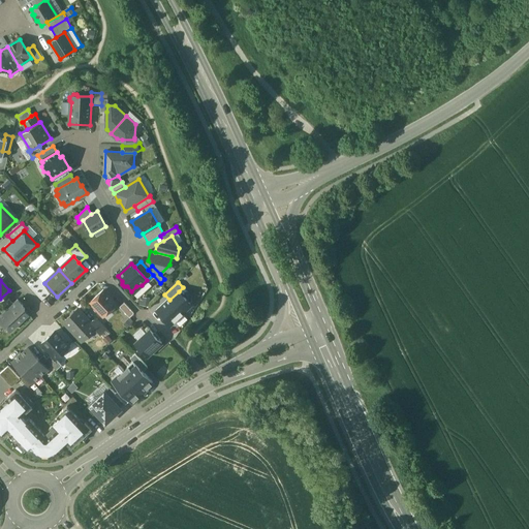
[(103,289),(90,303),(103,317),(117,305),(103,289)]
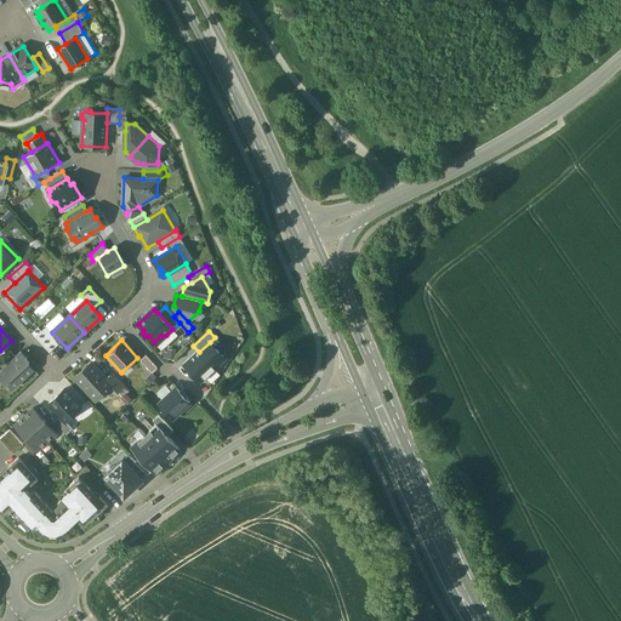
[(186,365),(200,381),(226,358),(210,342),(199,352),(186,365)]
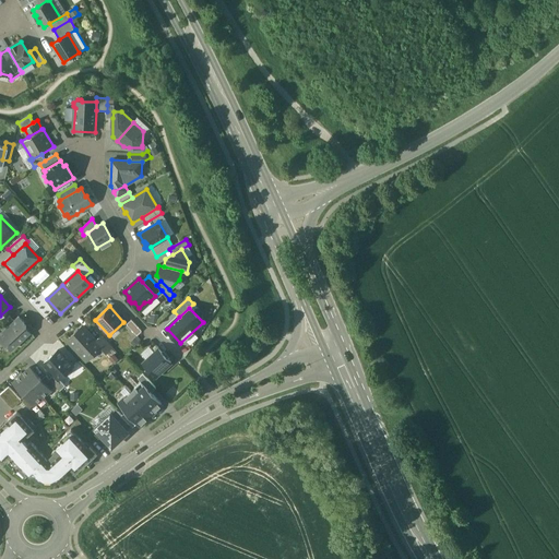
[(9,317),(0,324),(0,333),(13,321),(9,317)]
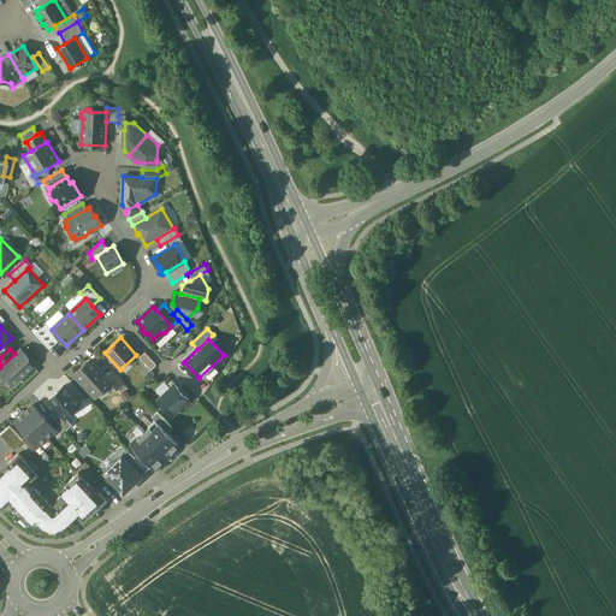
[(0,367),(0,375),(5,381),(6,380),(12,386),(34,366),(28,360),(29,359),(21,349),(15,354),(0,367)]
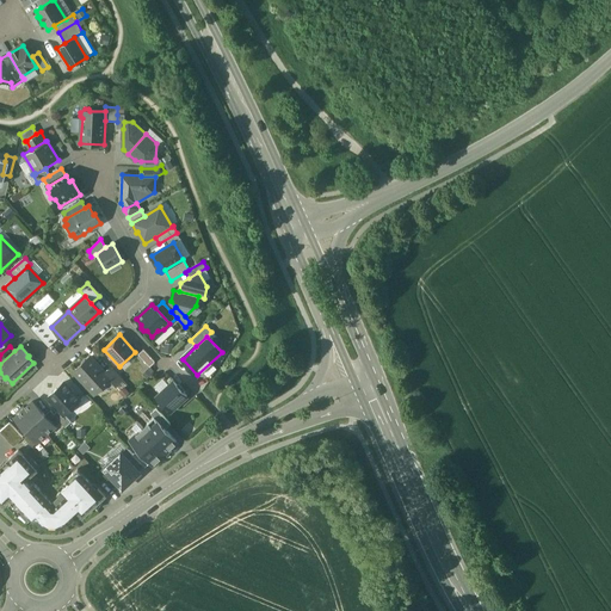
[(154,362),(143,350),(139,355),(149,366),(154,362)]
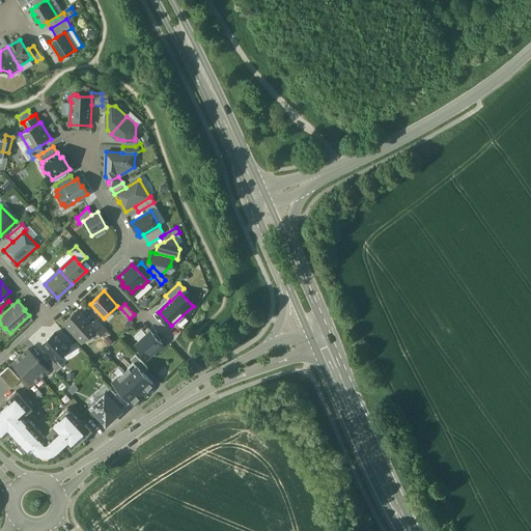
[(92,325),(79,310),(64,324),(82,341),(95,329),(92,325)]
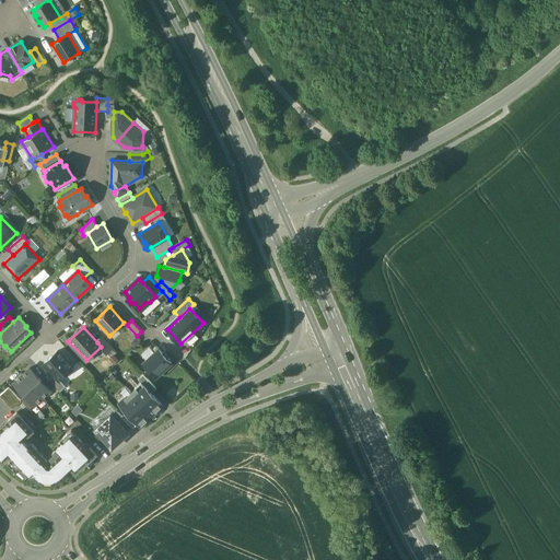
[(111,348),(102,338),(97,342),(101,347),(106,353),(111,348)]
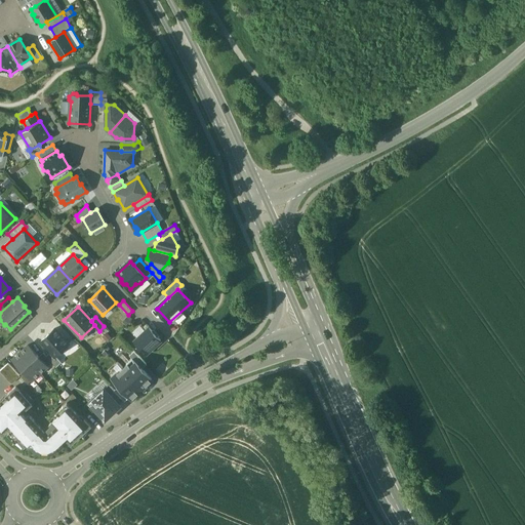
[(69,344),(54,328),(41,340),(51,352),(55,356),(69,344)]
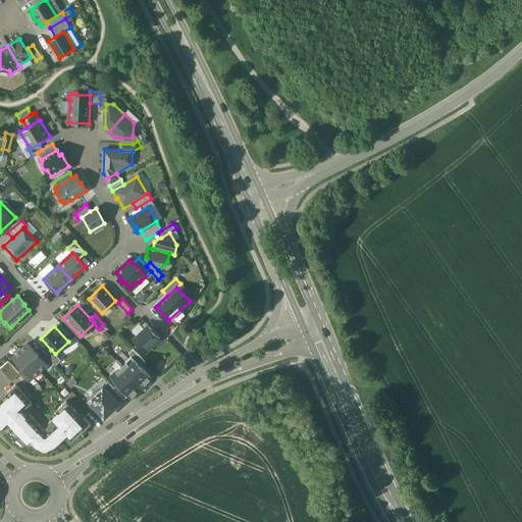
[(148,326),(134,340),(145,352),(160,338),(148,326)]
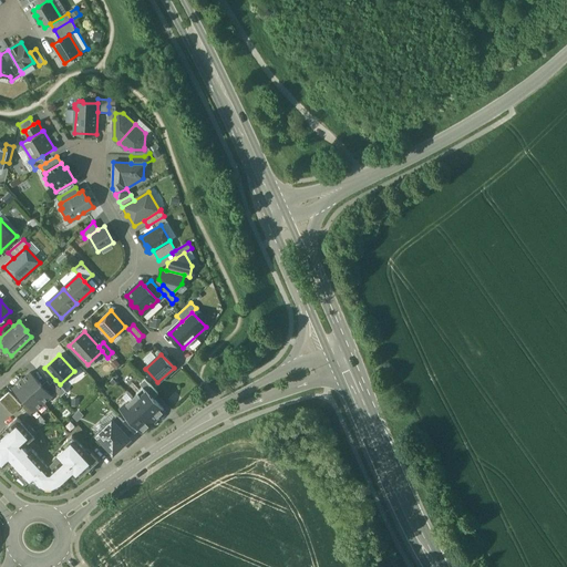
[(42,385),(30,372),(22,380),(43,403),(51,395),(42,385)]
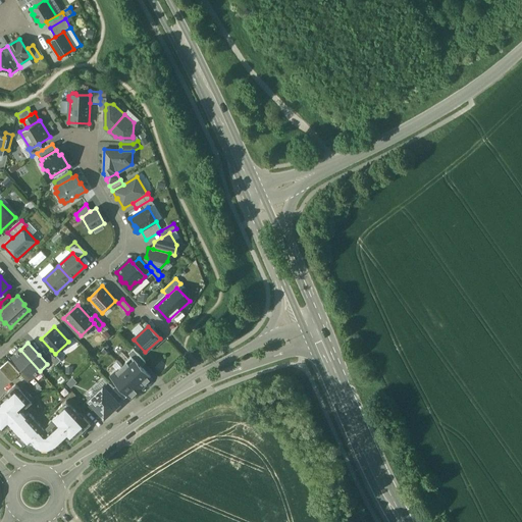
[(40,371),(20,350),(12,357),(23,369),(32,377),(40,371)]
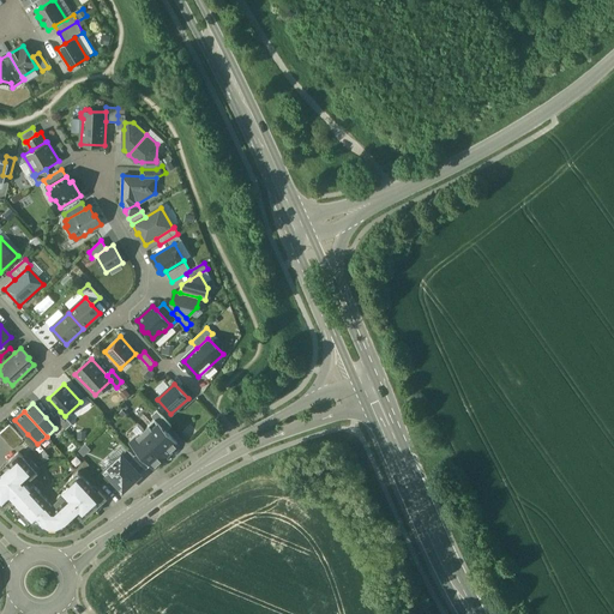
[(65,416),(60,411),(54,416),(60,423),(66,429),(72,423),(65,416)]
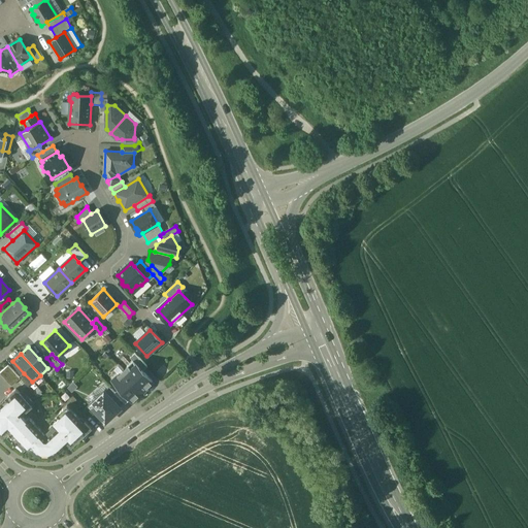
[(136,364),(143,371),(147,367),(135,354),(131,358),(136,364)]
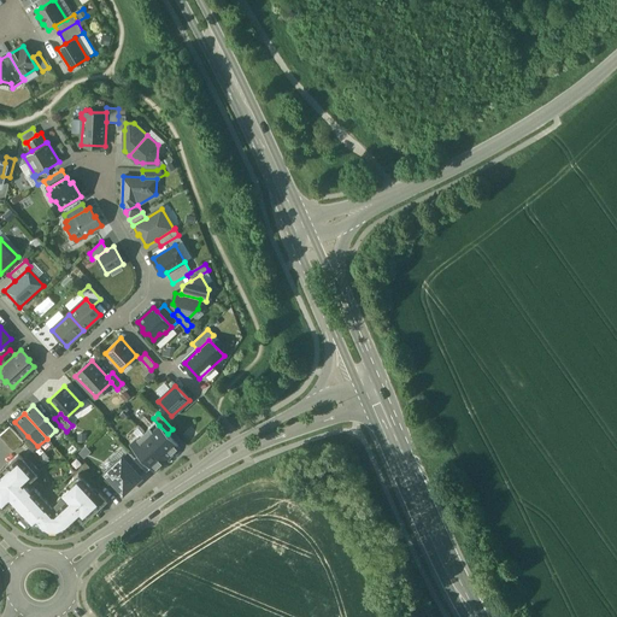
[(54,418),(51,415),(46,419),(56,430),(60,425),(54,418)]
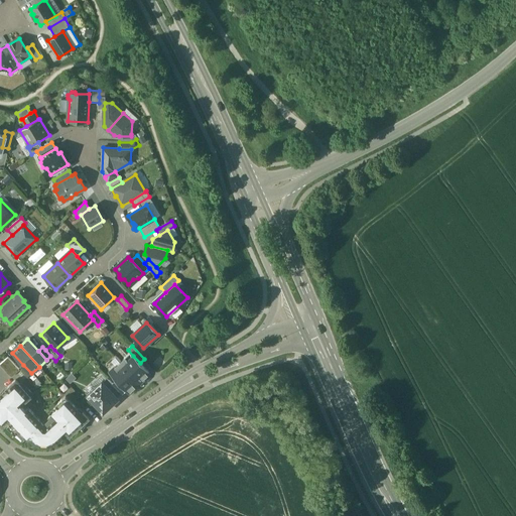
[(140,363),(133,356),(128,360),(126,358),(120,362),(139,382),(143,378),(149,372),(140,363)]
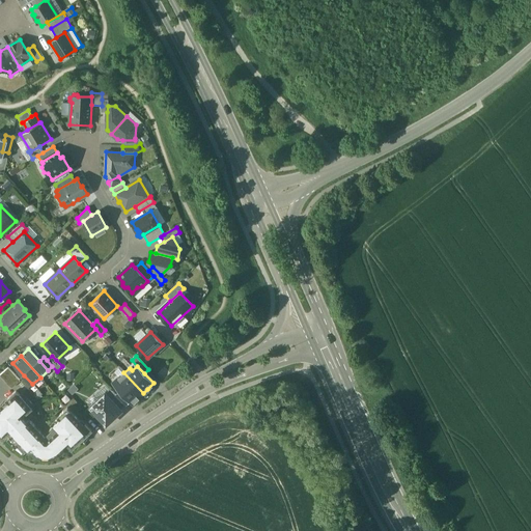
[(20,380),(8,367),(0,374),(0,375),(11,388),(21,380),(20,380)]
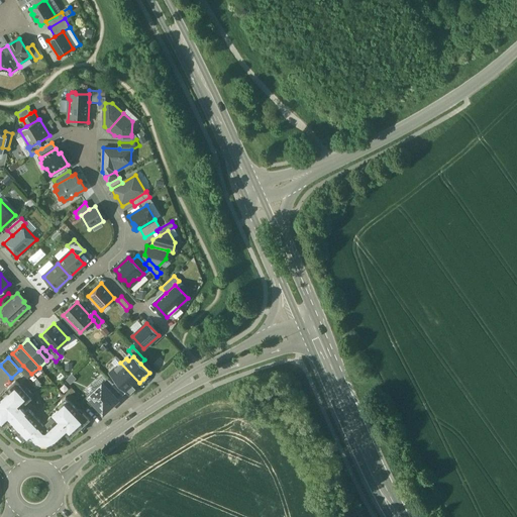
[(139,383),(120,363),(116,367),(116,368),(111,373),(118,380),(128,391),(129,392),(135,387),(139,383)]
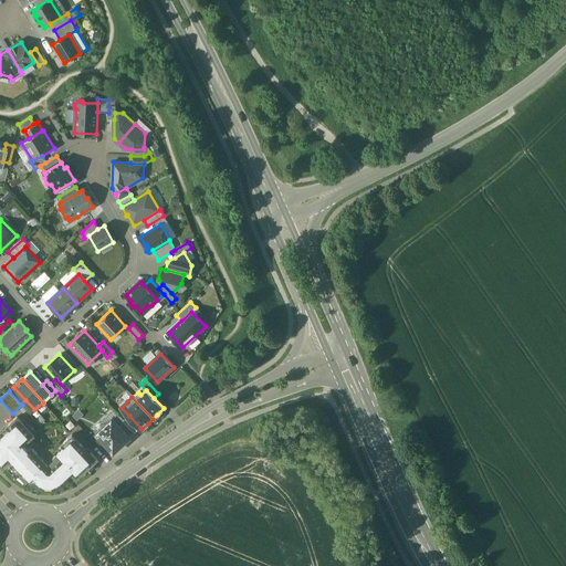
[(34,409),(25,400),(21,405),(22,405),(30,413),(34,409)]
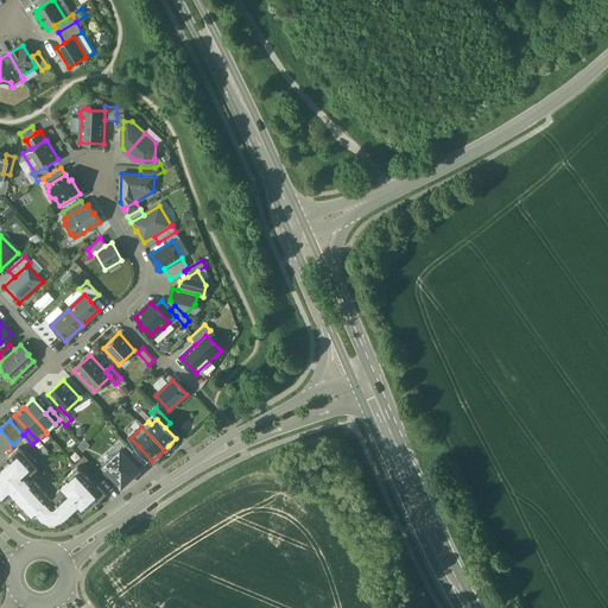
[(137,466),(141,461),(133,453),(127,447),(122,451),(137,466)]
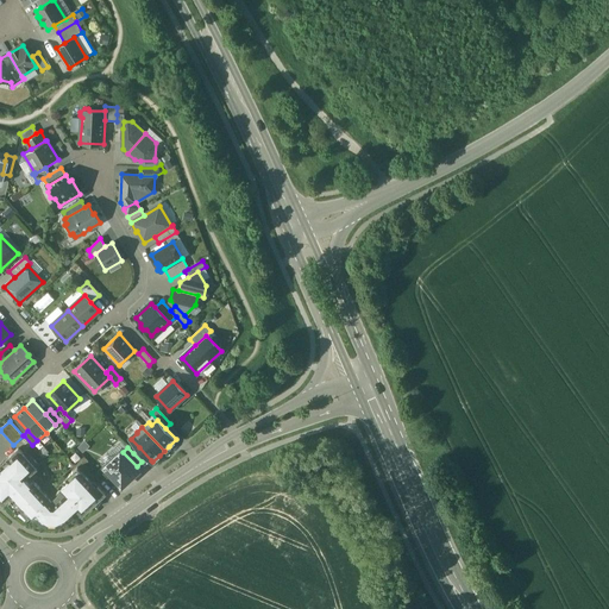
[(139,447),(133,453),(142,462),(145,465),(151,460),(139,447)]
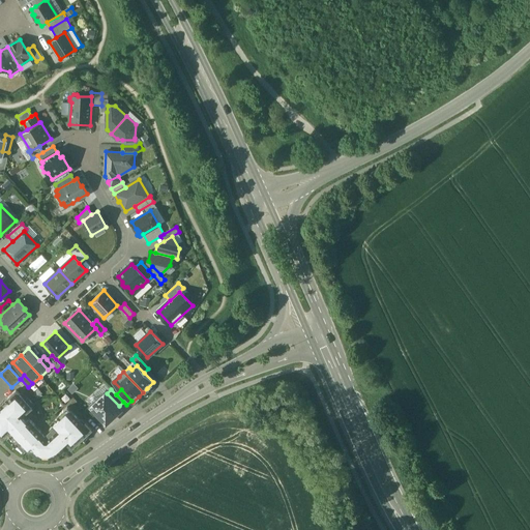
[(17,390),(6,400),(7,401),(1,406),(0,405),(0,430),(5,436),(9,431),(12,434),(7,438),(16,446),(18,444),(25,451),(30,446),(33,449),(32,450),(34,451),(36,453),(38,455),(41,457),(46,452),(50,457),(52,455),(54,454),(57,453),(59,451),(63,447),(61,445),(65,441),(71,448),(92,430),(86,422),(84,424),(67,407),(57,416),(60,418),(50,428),(52,430),(45,436),(42,434),(29,418),(26,421),(22,417),(29,410),(32,407),(30,405),(24,399),(17,390)]
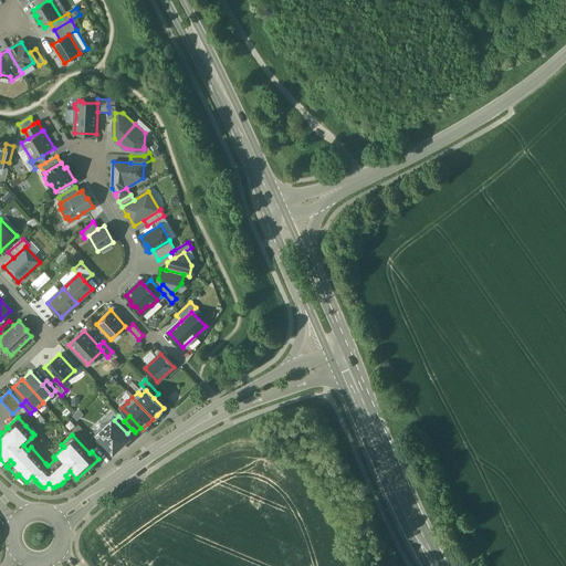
[(113,419),(97,433),(114,451),(129,437),(127,433),(114,420),(113,419)]
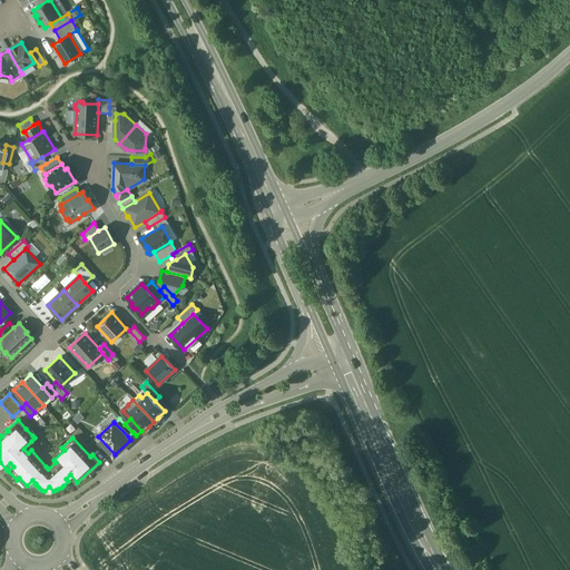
[(35,433),(28,426),(26,429),(32,435),(35,433)]
